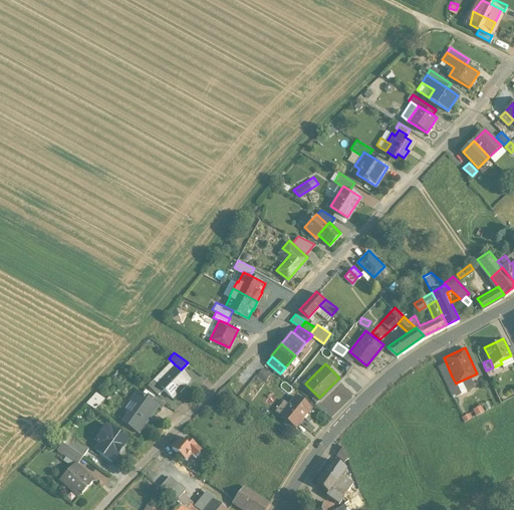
[(175,364),(158,383),(172,397),(190,378),(181,369),(175,364)]
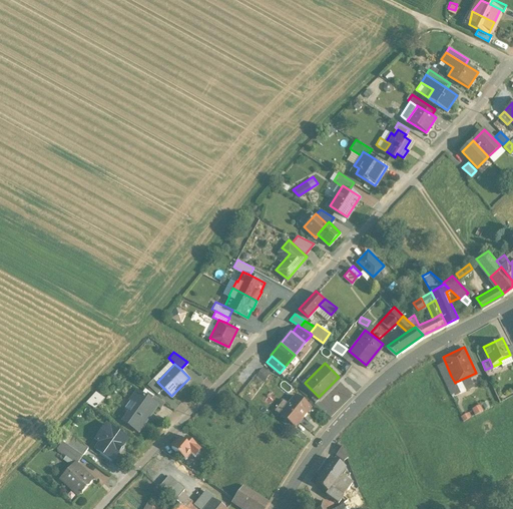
[(257,372),(265,378),(270,372),(262,366),(257,372)]
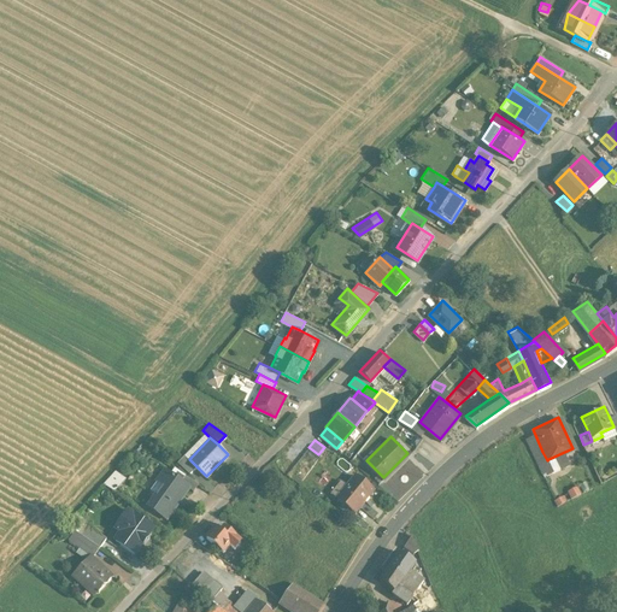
[(299,452),(295,457),(311,468),(313,463),(299,452)]
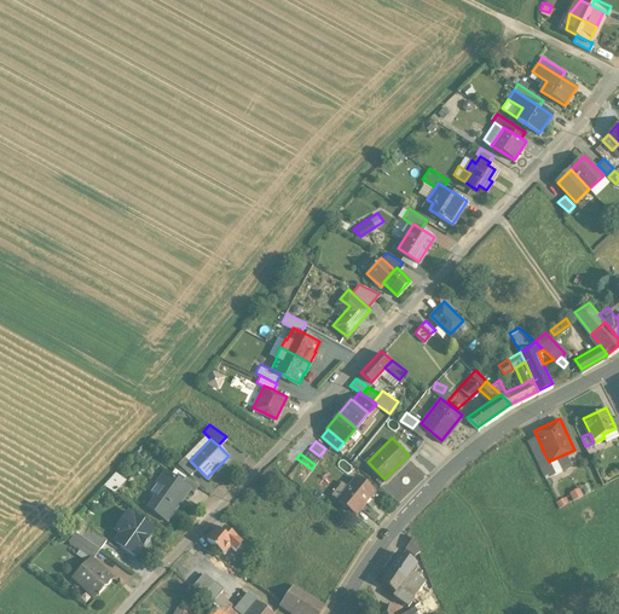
[(544,453),(536,457),(544,474),(554,469),(550,461),(549,462),(544,453)]
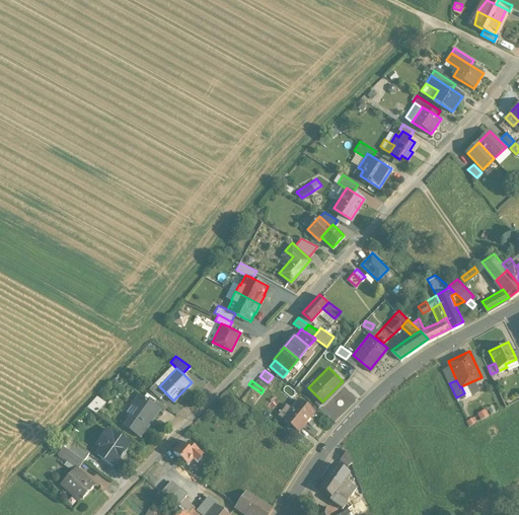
[(164,393),(155,385),(151,389),(159,397),(164,393)]
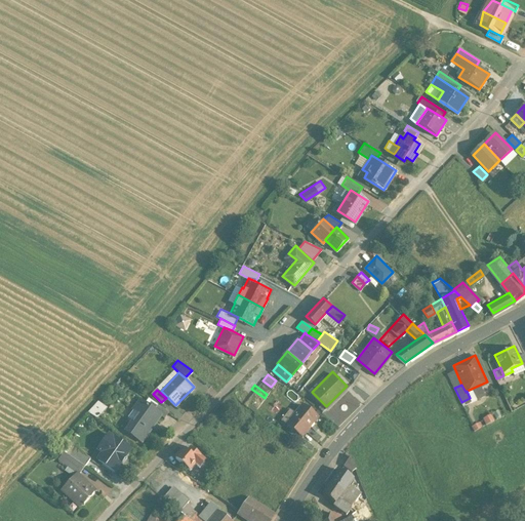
[(139,398),(132,408),(127,416),(132,419),(125,429),(142,440),(160,414),(161,413),(154,408),(139,398)]
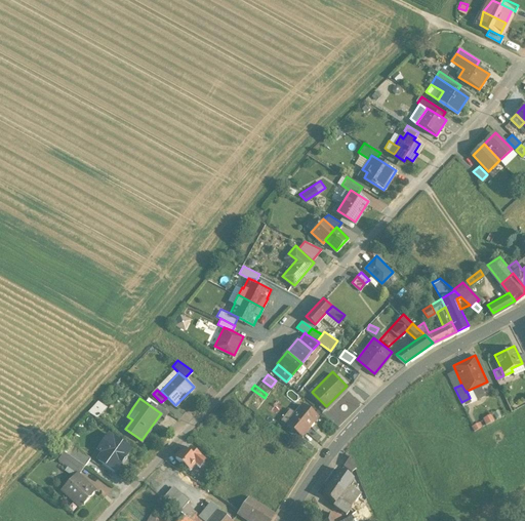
[(88,409),(96,415),(107,405),(98,399),(88,409)]
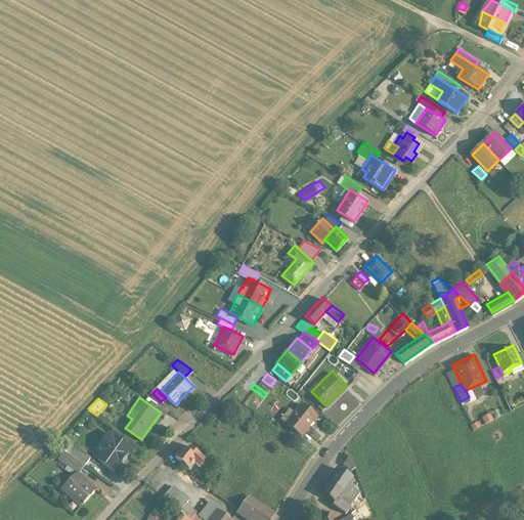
[(317,415),(301,401),(286,421),(301,434),(317,415)]
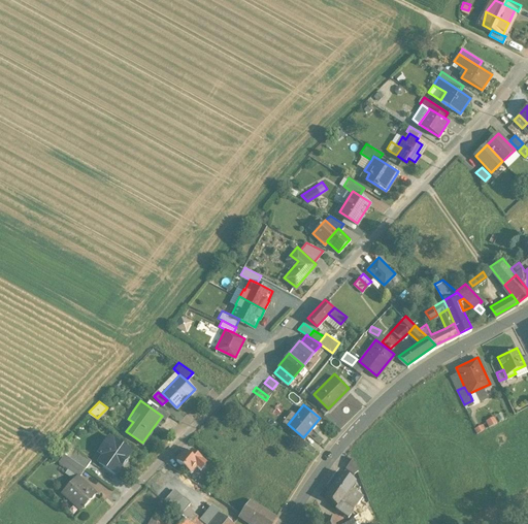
[(169,413),(158,405),(155,411),(162,416),(161,417),(165,419),(169,413)]
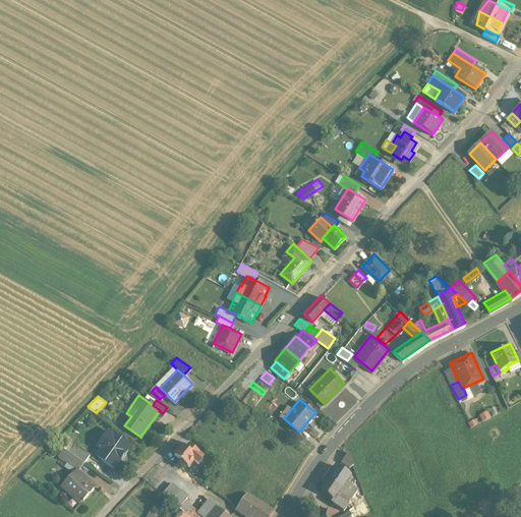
[(488,408),(479,411),(481,417),(490,414),(488,408)]
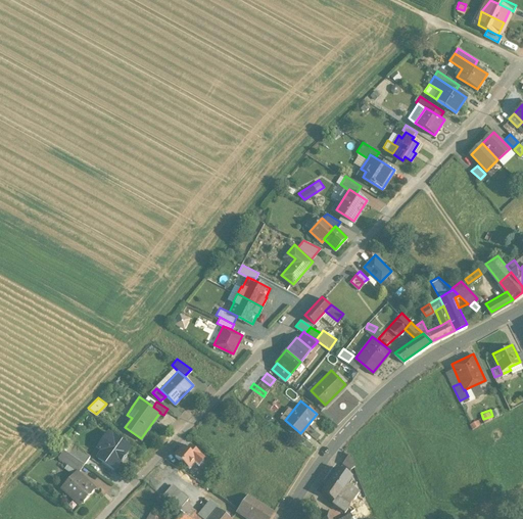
[(129,445),(108,430),(100,441),(105,445),(97,457),(113,468),(129,445)]
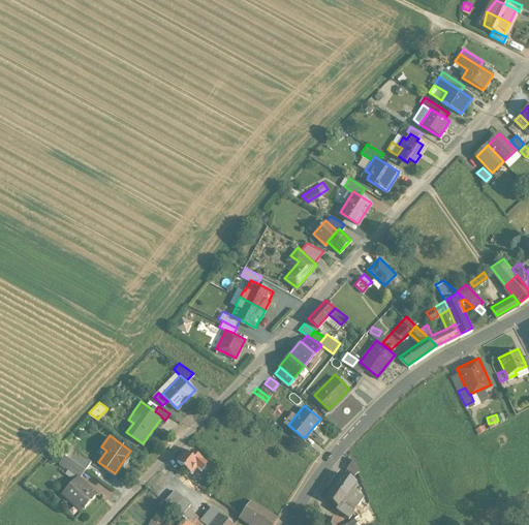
[(91,460),(75,450),(70,457),(85,468),(91,460)]
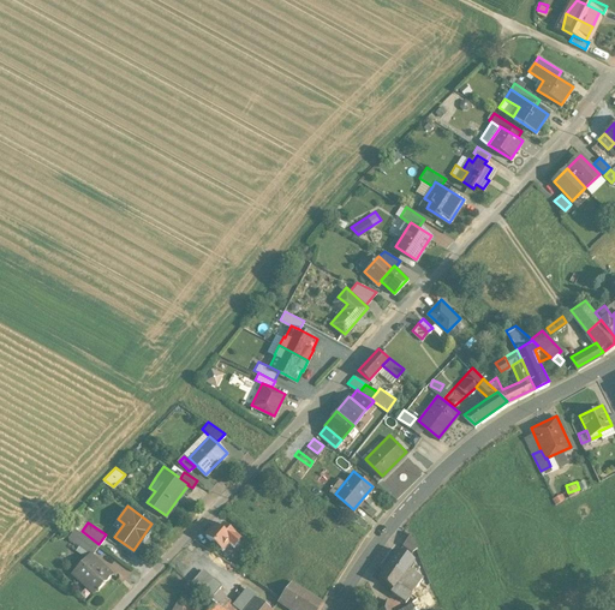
[(239,538),(224,525),(219,528),(214,525),(206,534),(222,549),(228,542),(233,545),(239,538)]
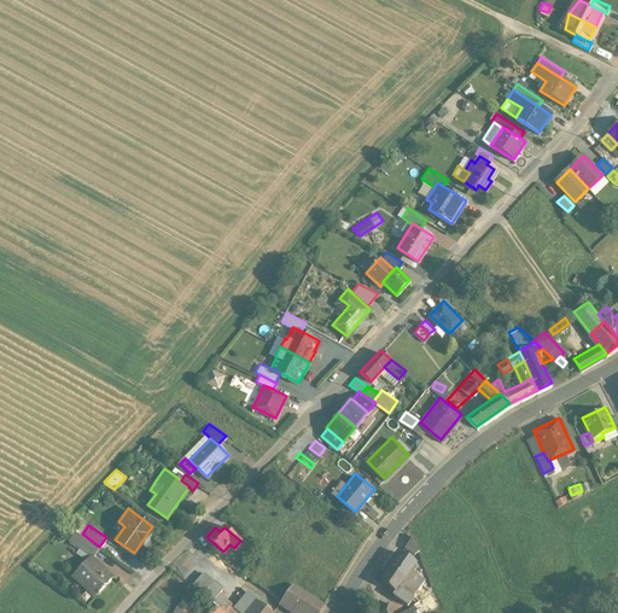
[(99,547),(75,530),(68,539),(91,555),(92,556),(99,547)]
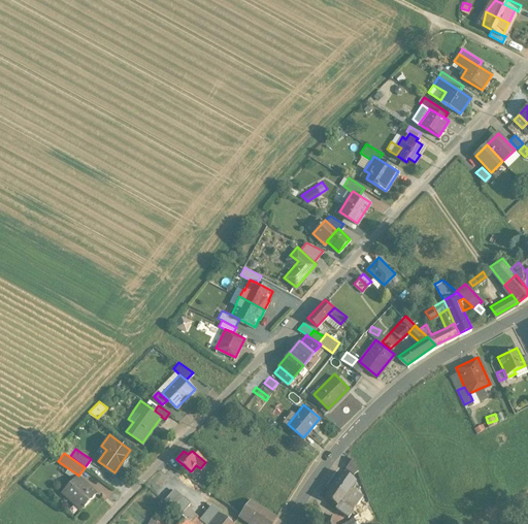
[(355,462),(353,456),(345,465),(354,471),(355,462)]
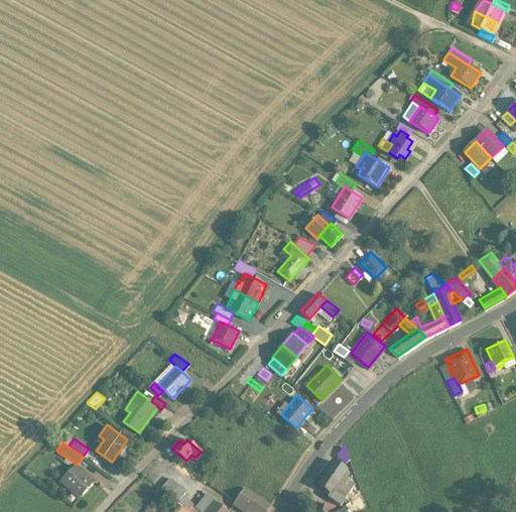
[(335,460),(326,473),(338,481),(341,477),(347,468),(335,460)]
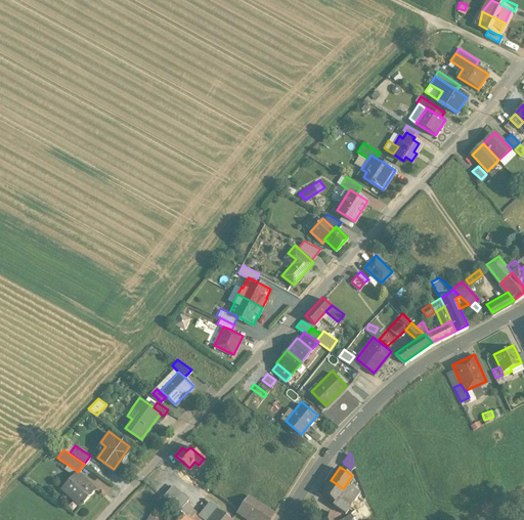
[(78,472),(77,471),(61,487),(79,505),(95,488),(78,472)]
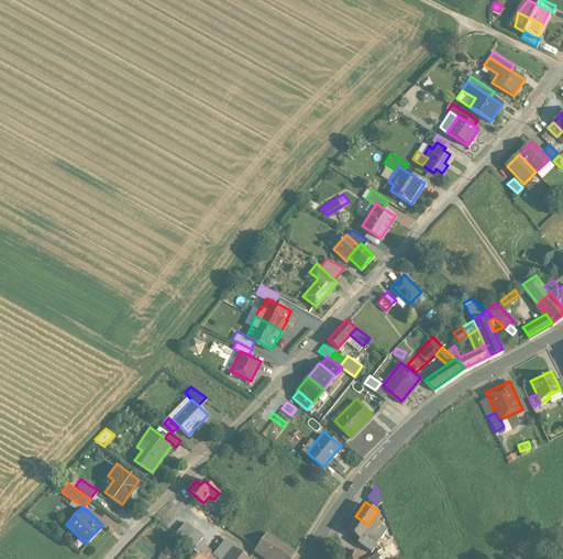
[(368,525),(355,516),(346,528),(360,537),(357,540),(371,549),(376,541),(363,533),(368,525)]
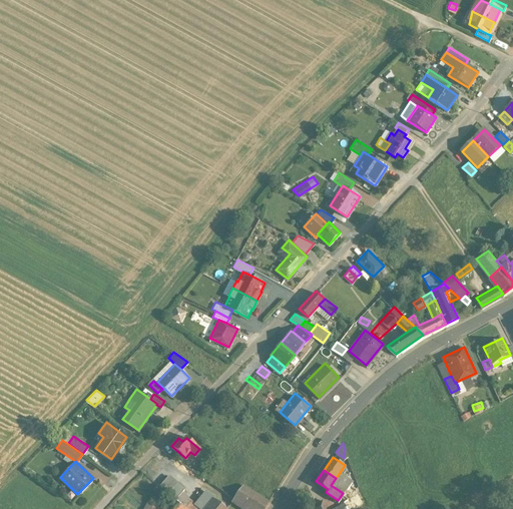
[(189,508),(195,502),(181,492),(184,488),(168,474),(159,485),(168,493),(180,503),(187,508),(189,508)]
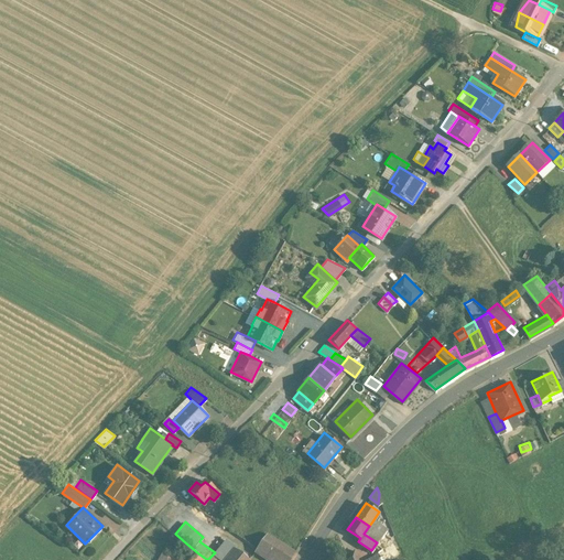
[(369,526),(364,534),(377,542),(382,536),(388,539),(391,535),(386,530),(387,528),(380,524),(379,526),(377,524),(372,521),(369,526)]
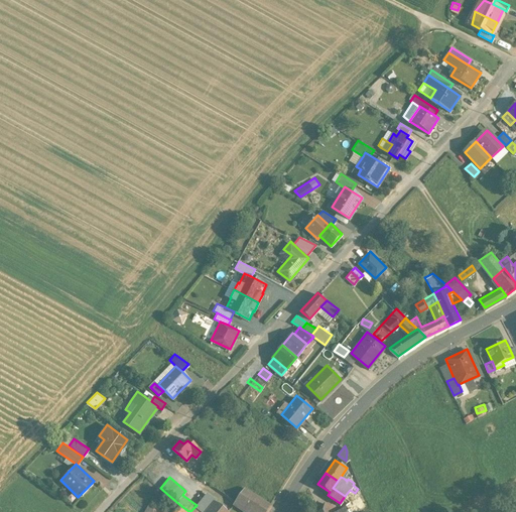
[(265,511),(271,503),(245,486),(234,502),(249,511),(265,511)]
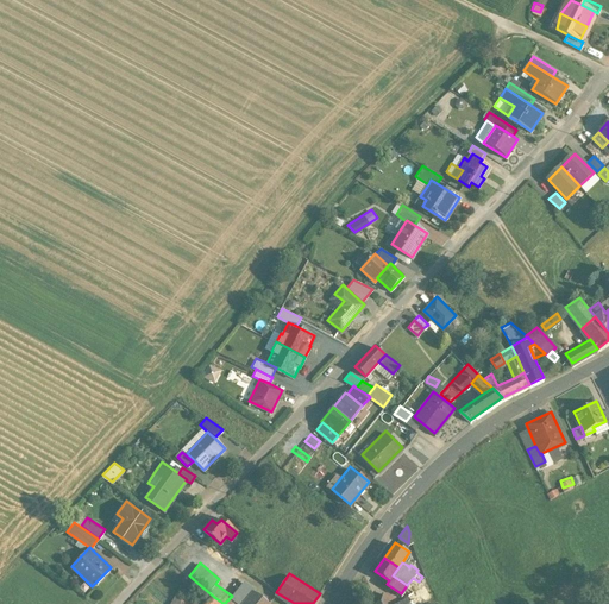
[(246,578),(232,596),(240,603),(243,603),(257,587),(246,578)]
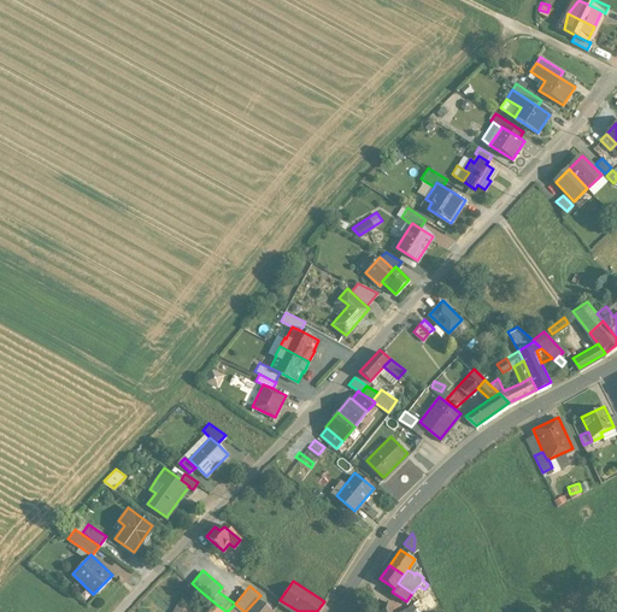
[(429,589),(412,600),(416,606),(419,611),(438,601),(429,589)]
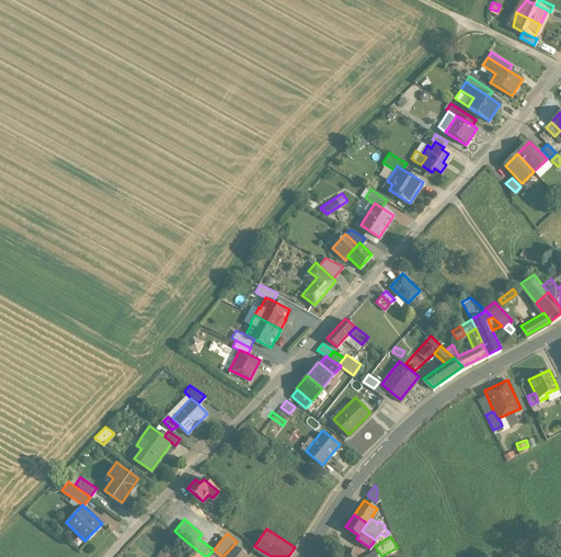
[(224,556),(249,556),(250,556),(249,556),(251,553),(237,542),(224,556)]
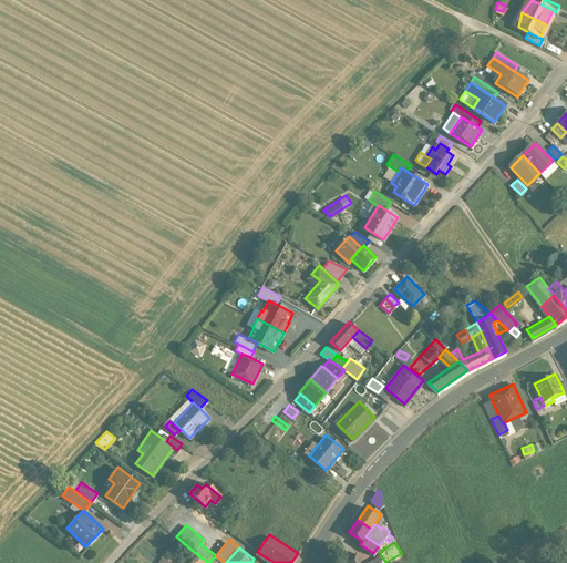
[(360,562),(357,550),(350,560),(350,562),(360,562)]
